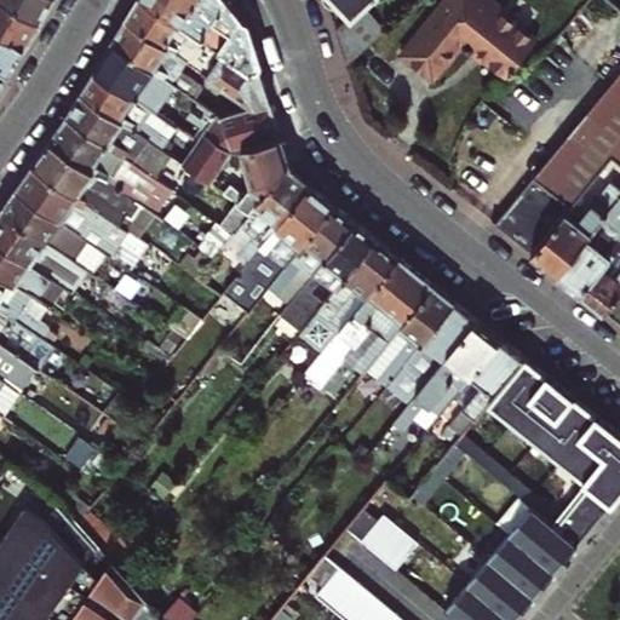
[(0,0),(0,29),(24,45),(40,19),(7,0),(0,0)]
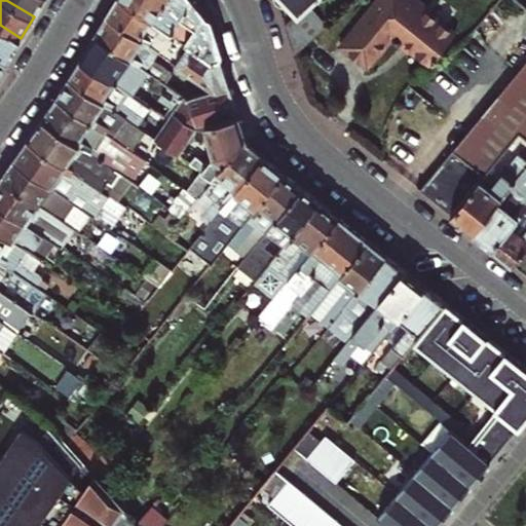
[(6,0),(34,16),(43,0),(6,0)]
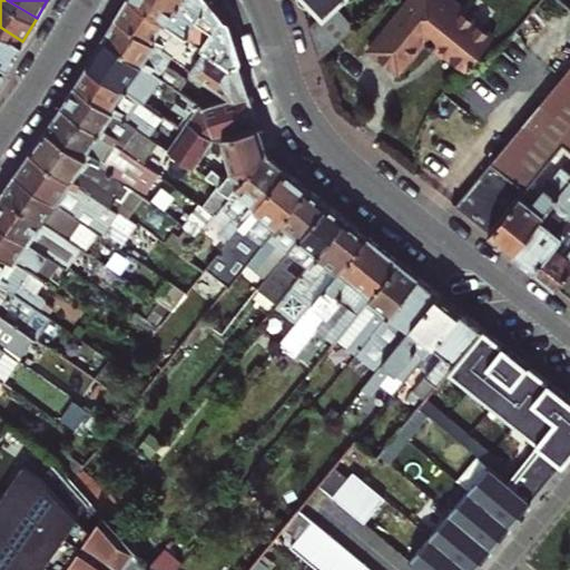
[(238,64),(228,67),(135,0),(125,0),(116,16),(192,70),(232,99),(247,94),(238,64)]
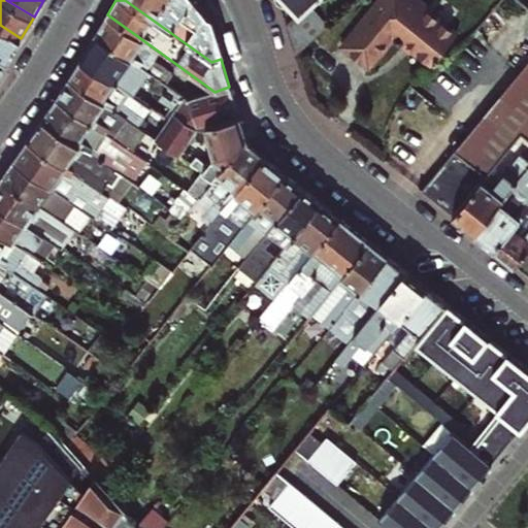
[(125,0),(211,62),(221,59),(207,18),(193,0),(125,0)]
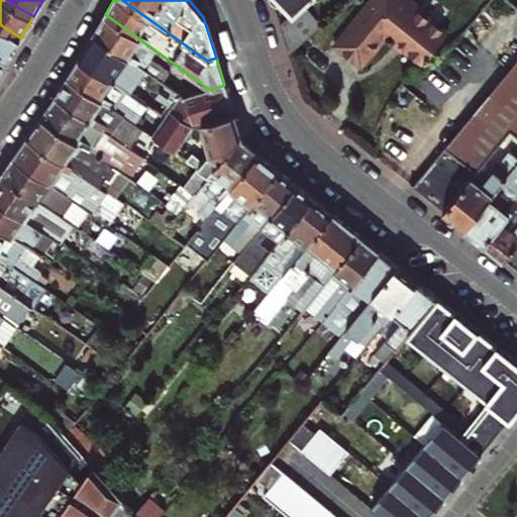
[(275,0),(278,2),(283,2),(295,13),(302,6),(308,0),(275,0)]
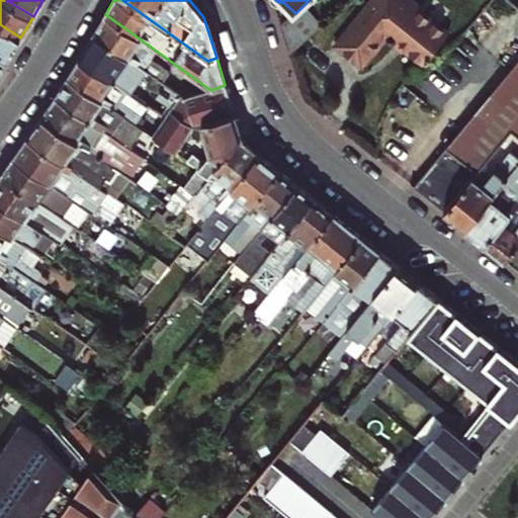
[(405,0),(373,0),(336,48),(364,70),(387,40),(389,46),(391,47),(393,47),(398,47),(424,67),(449,34),(405,0)]
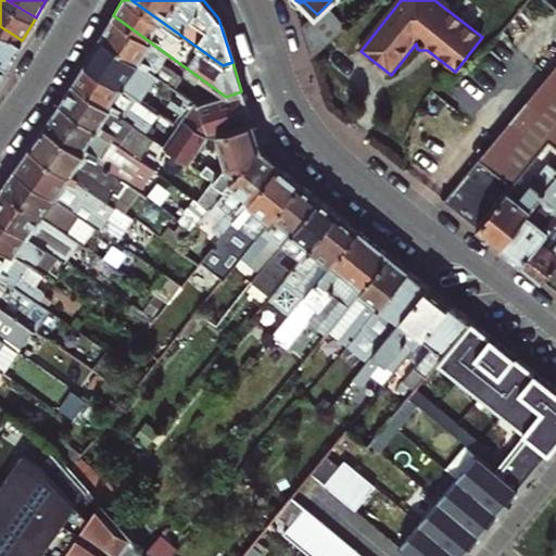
[(344,27),(325,7),(317,14),(301,29),(311,58),(344,27)]
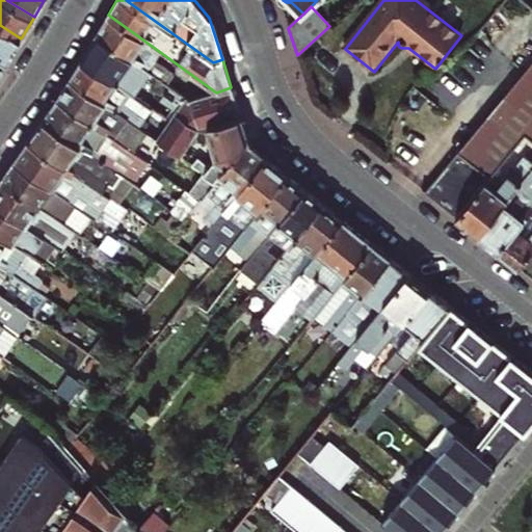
[(166,83),(179,65),(108,15),(97,34),(166,83)]
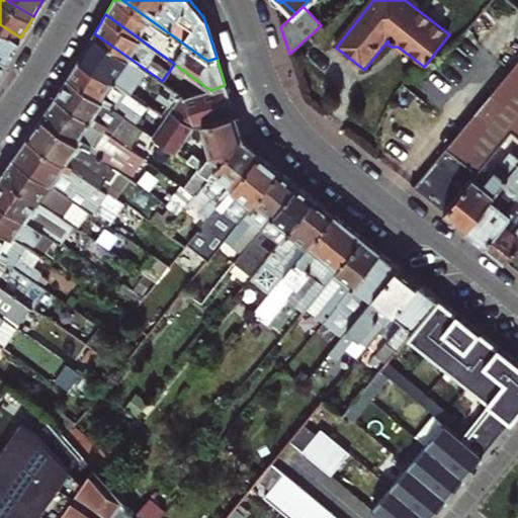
[(0,56),(6,60),(20,37),(0,24),(0,56)]
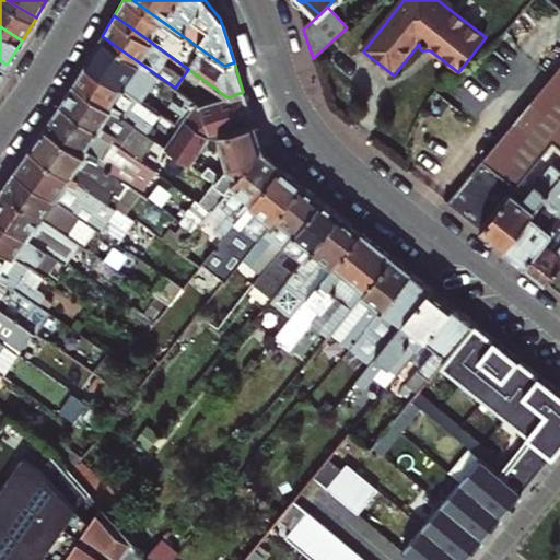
[(182,93),(175,88),(102,36),(86,61),(140,101),(162,116),(164,118),(172,107),(182,93)]
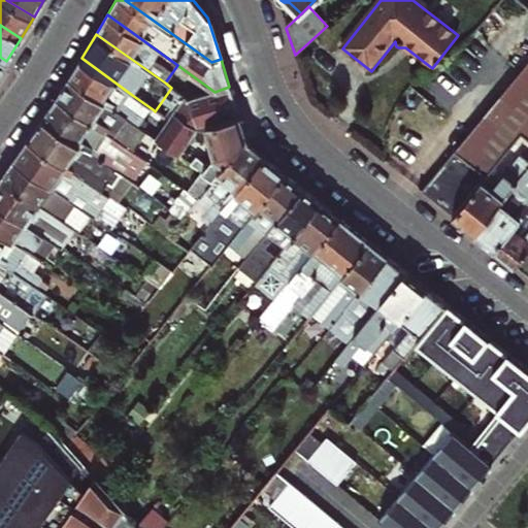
[(126,104),(132,95),(81,58),(69,77),(143,132),(149,126),(143,122),(145,119),(126,104)]
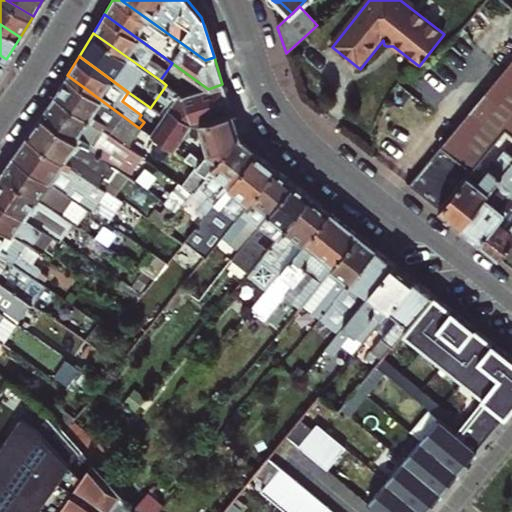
[(511,63),(409,186),(439,209),(466,177),(505,130),(511,135),(511,63)]
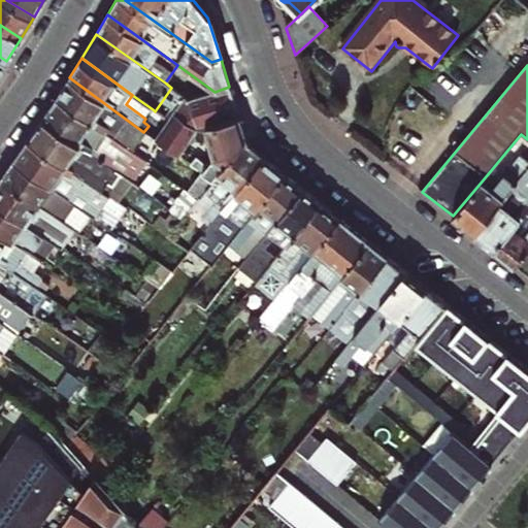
[(157,141),(143,132),(69,77),(57,98),(126,149),(137,158),(146,145),(161,156),(166,149),(157,141)]
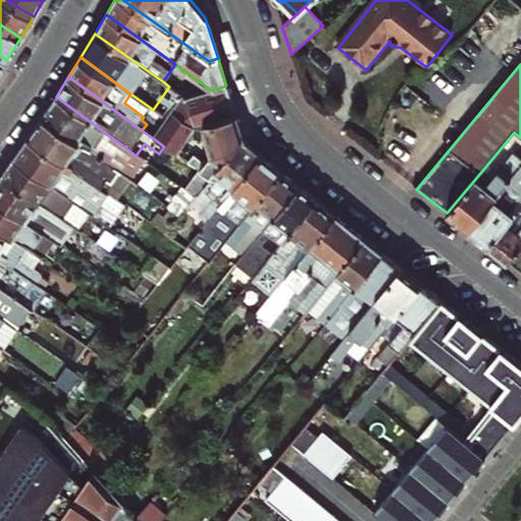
[(209,123),(235,115),(226,85),(212,91),(186,98),(169,87),(160,100),(175,110),(155,139),(164,147),(178,157),(197,129),(199,126),(209,123)]
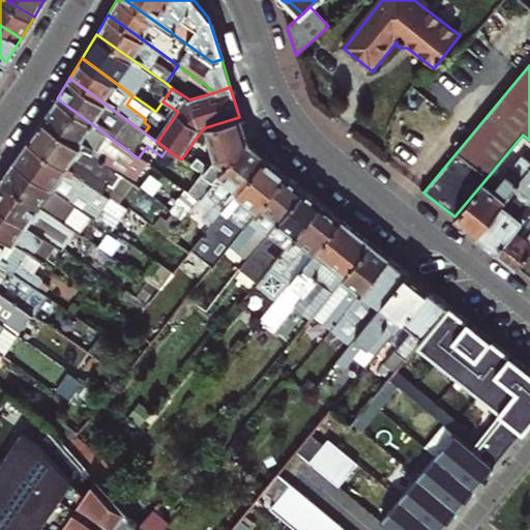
[(126,105),(146,119),(153,110),(133,95),(126,105)]
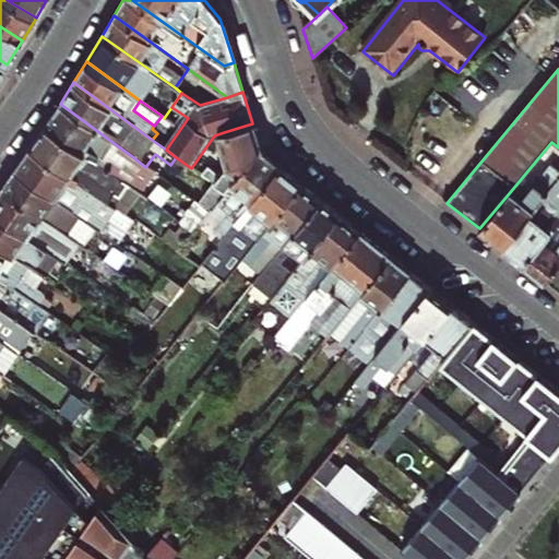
[(120,176),(133,157),(60,104),(45,126),(122,183),(126,180),(120,176)]
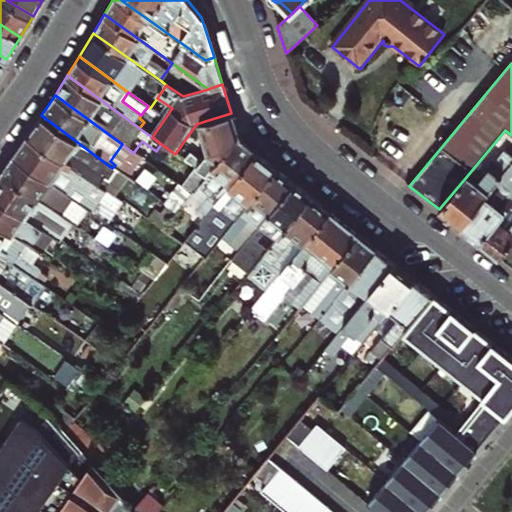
[(208,178),(239,139),(231,113),(205,121),(206,126),(208,152),(197,170),(200,173),(208,178)]
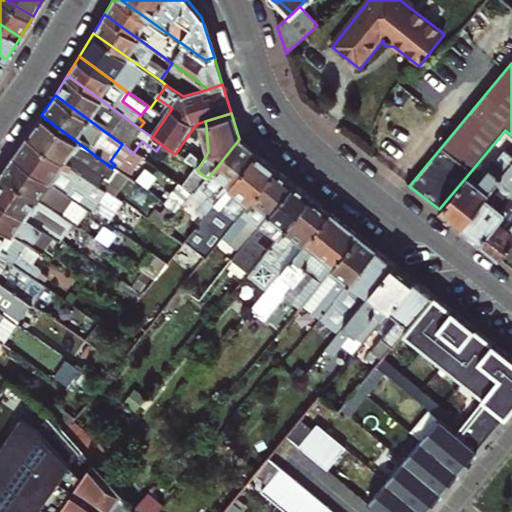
[(116,171),(112,168),(41,115),(28,134),(98,186),(103,179),(108,183),(116,171)]
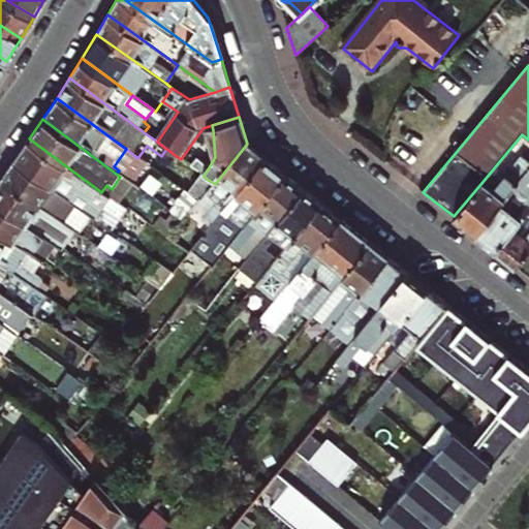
[(105,195),(101,192),(29,138),(14,159),(80,209),(90,216),(105,195)]
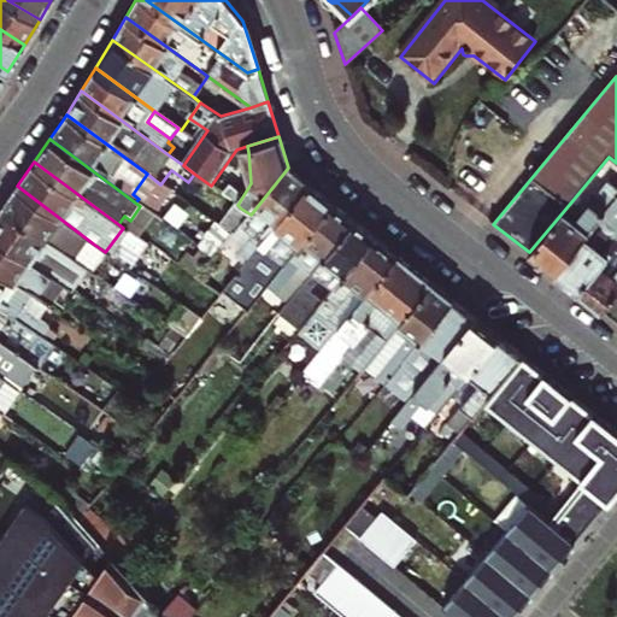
[(217,288),(224,294),(310,184),(288,168),(251,215),(240,229),(251,238),(234,259),(236,262),(217,288)]
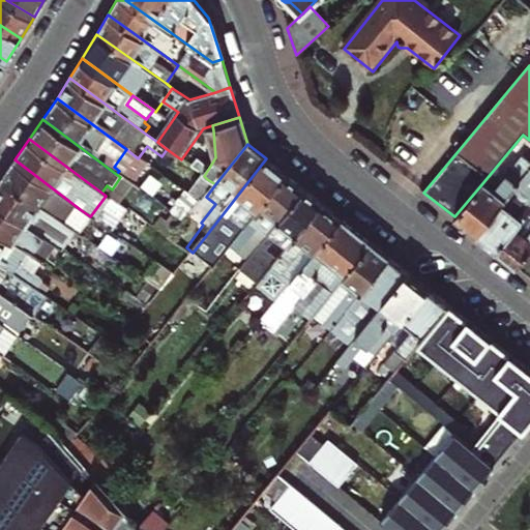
[(454,216),(476,234),(516,187),(529,169),(529,163),(521,155),(492,190),(482,183),(454,216)]
